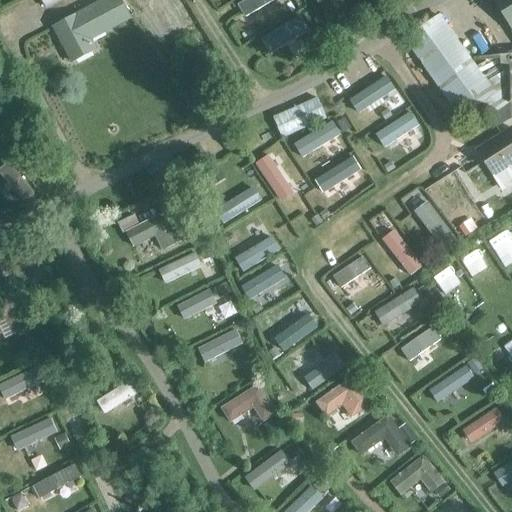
[(44,0),(49,9),(66,0),(44,0)]
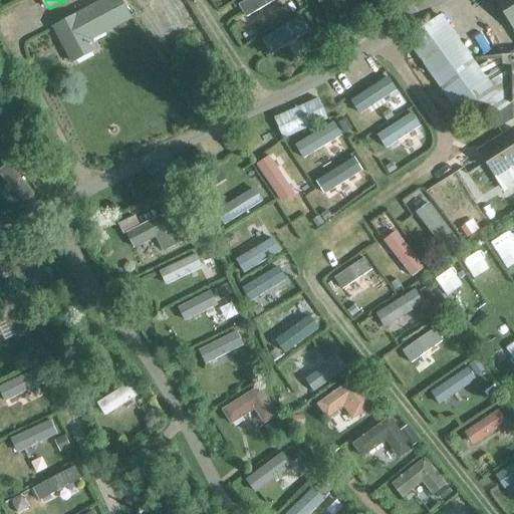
[(113,0),(56,29),(75,65),(97,54),(90,42),(133,21),(121,0),(113,0)]
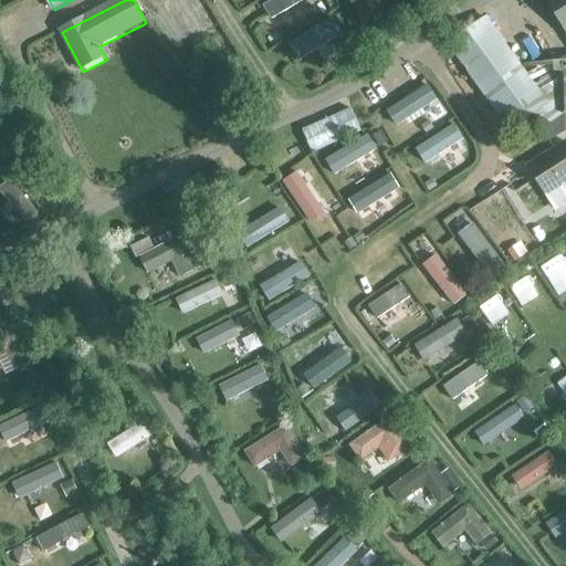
[(565,0),(544,0),(565,33),(565,0)]
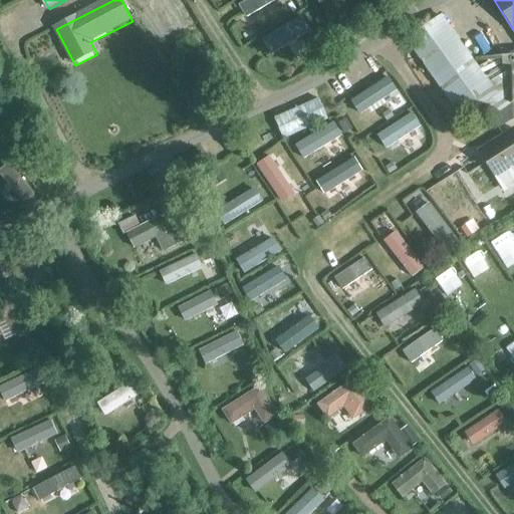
[(512,102),(512,77),(495,56),(479,67),(445,18),(442,14),(407,40),(462,119),(485,104),(493,116),(512,102)]
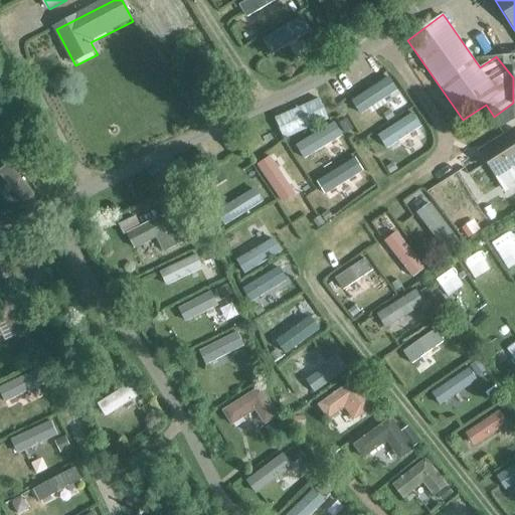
[(513,66),(513,77),(513,103),(514,103),(514,56),(504,57),(505,65),(513,66)]
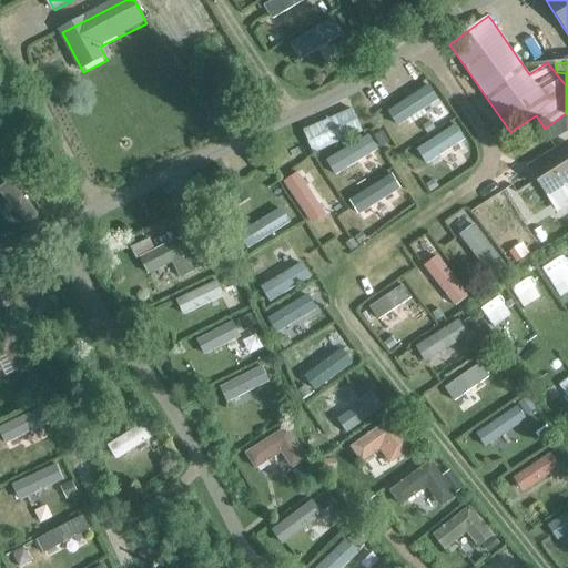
[(567,141),(528,166),(548,198),(567,184),(567,141)]
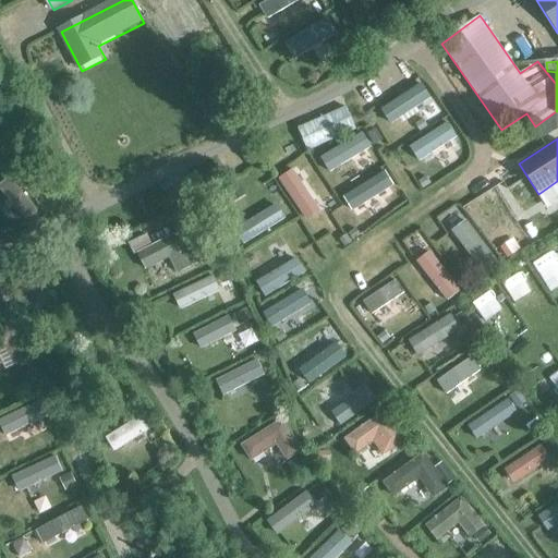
[(541,446),(505,470),(513,484),(550,460),(541,446)]
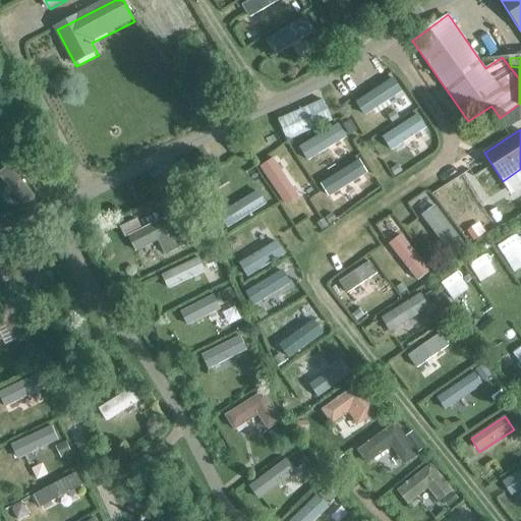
[(520,470),(505,482),(512,494),(520,487),(520,470)]
